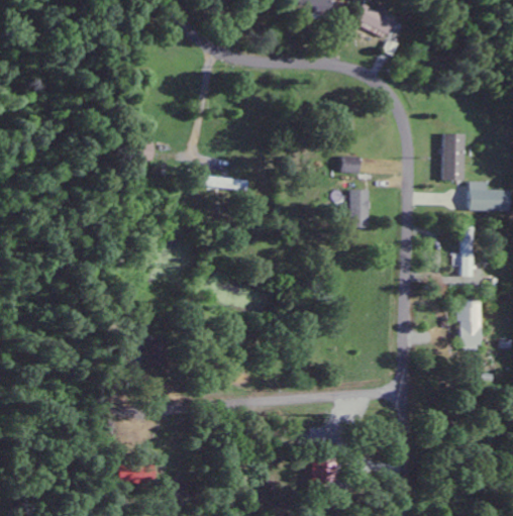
[(305,0),(305,14),(325,15),(325,0),(305,0)]
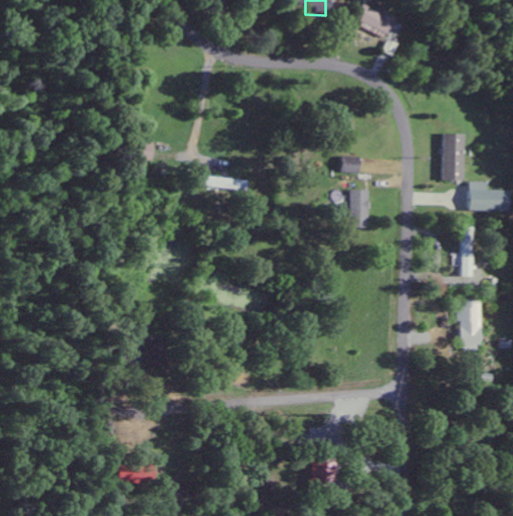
[(398,19),(364,4),(355,23),(389,38),(398,19)]
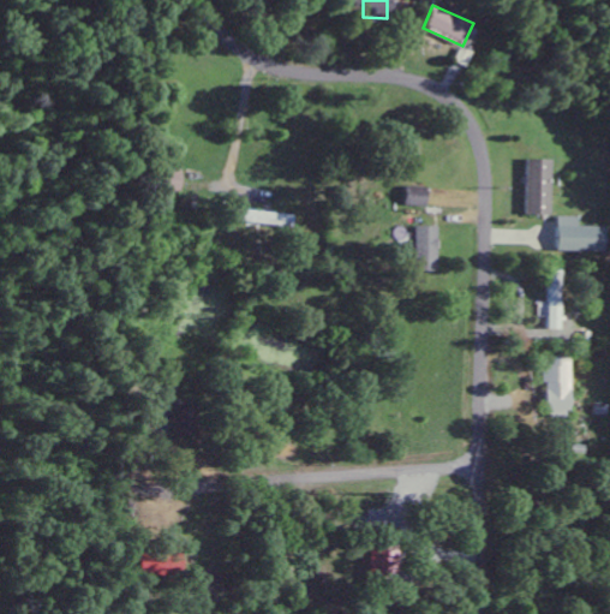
[(552,214),(552,158),(526,158),(526,213),(552,214)]
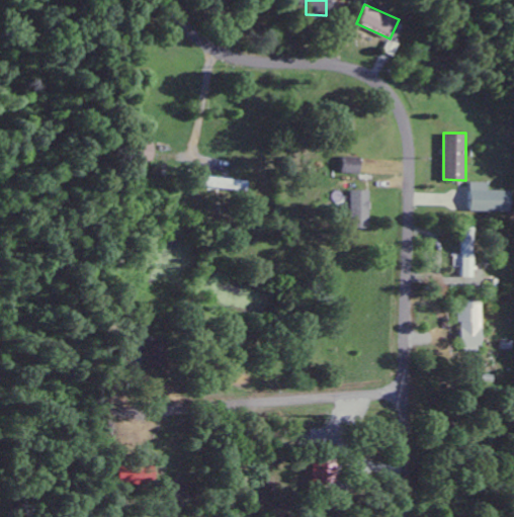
[(360,156),(342,156),(341,172),(360,173),(360,156)]
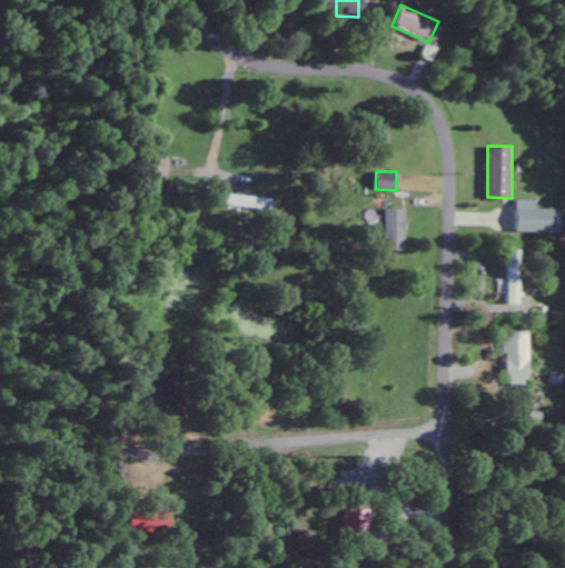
[(275,198),(220,191),(218,206),(273,211),(275,198)]
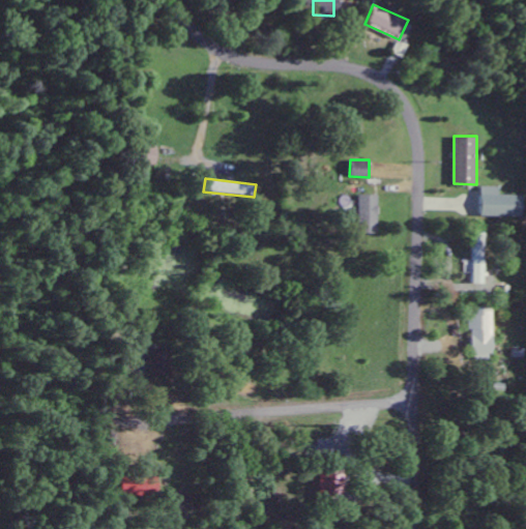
[(499,185),(481,185),(480,215),(522,216),(522,194),(499,194),(499,185)]
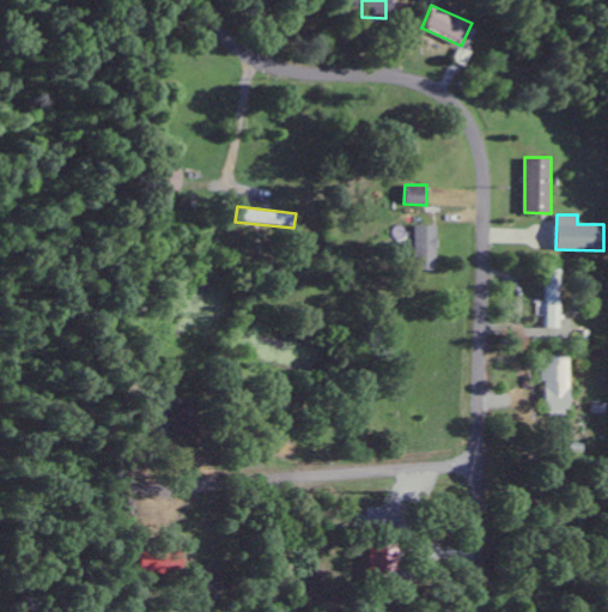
[(414,224),(414,268),(437,268),(438,224),(414,224)]
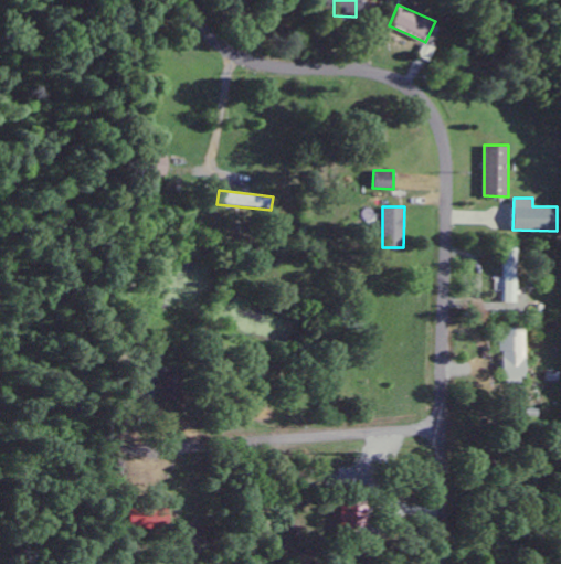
[(505,301),(517,301),(518,247),(506,246),(505,301)]
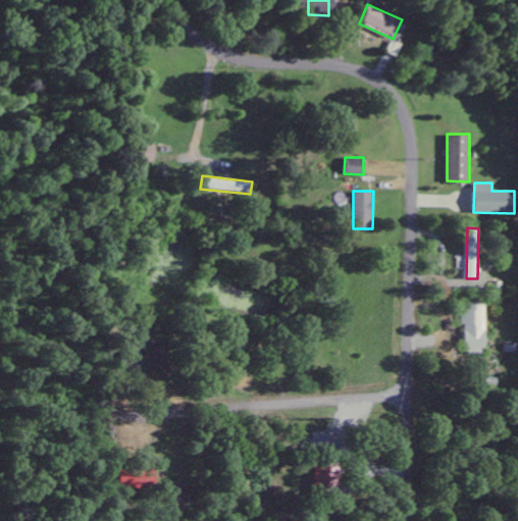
[(463,353),(483,354),(485,303),(467,303),(467,309),(464,309),(463,353)]
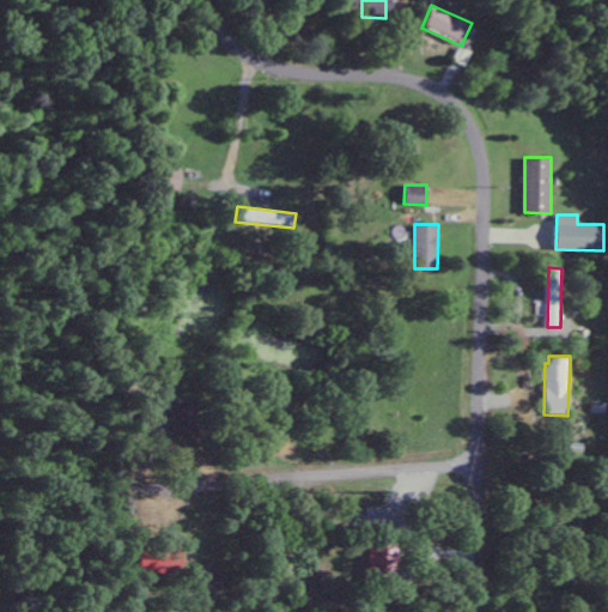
[(402,550),(371,545),(368,573),(399,577),(402,550)]
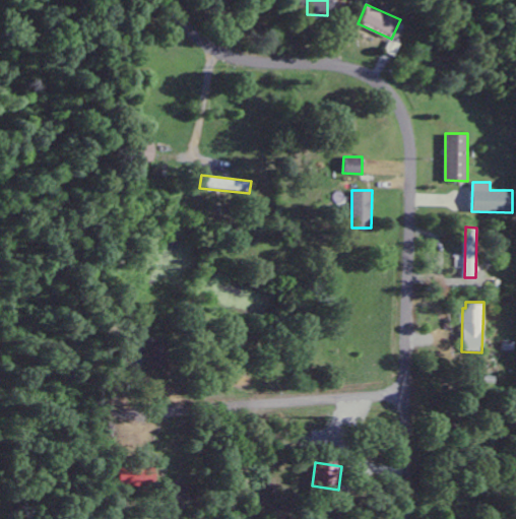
[(117,485),(151,484),(151,463),(117,464),(117,485)]
